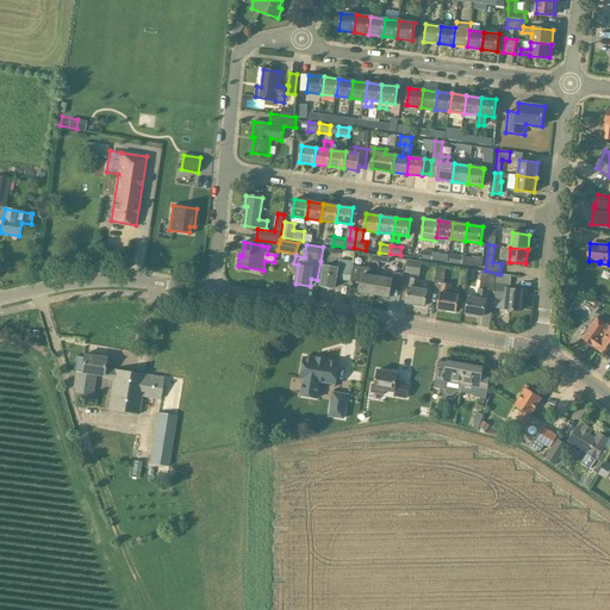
[(350,281),(353,273),(354,266),(355,253),(342,250),(341,259),(338,259),(337,268),(324,266),(321,285),(335,287),(336,279),(350,281)]
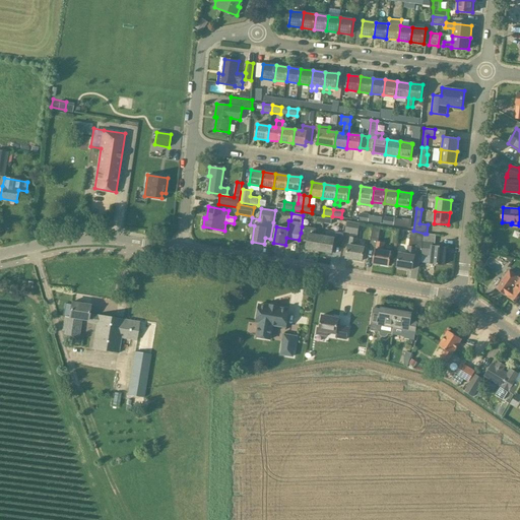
[(360,220),(369,221),(370,214),(361,213),(360,220)]
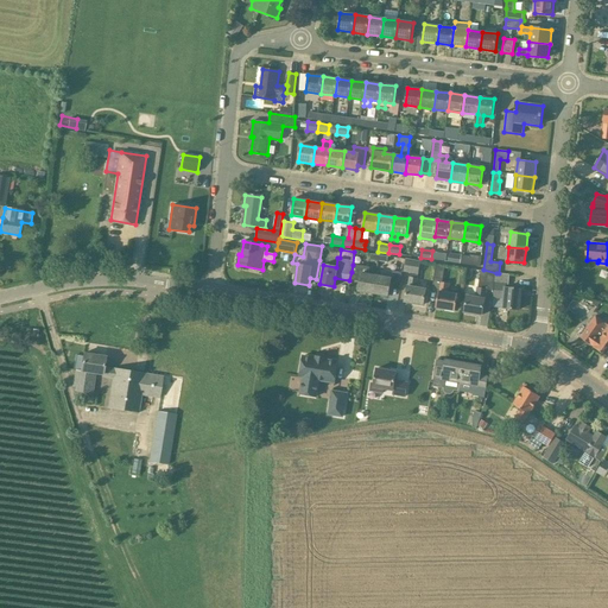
[(443,252),(432,251),(431,259),(442,261),(443,252)]
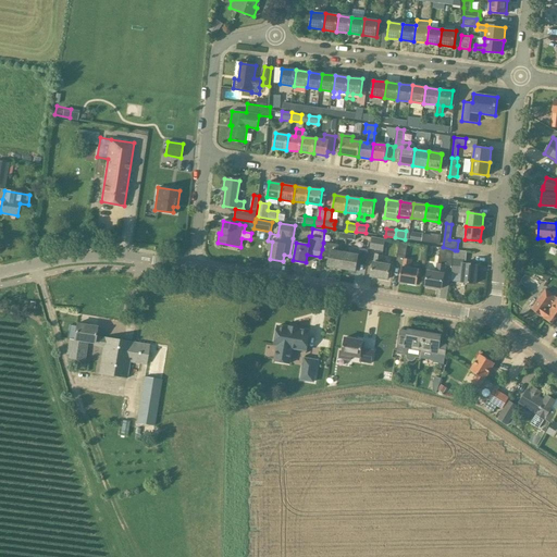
[(411,240),(422,242),(423,234),(412,232),(411,240)]
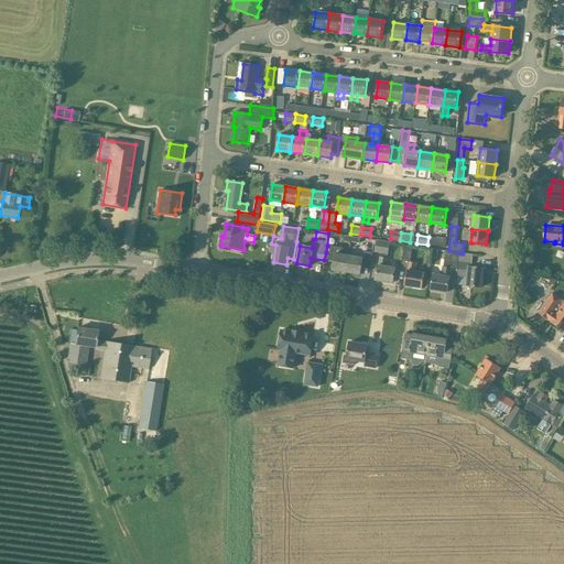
[(446,238),(436,236),(436,238),(429,237),(427,245),(437,247),(445,248),(446,238)]
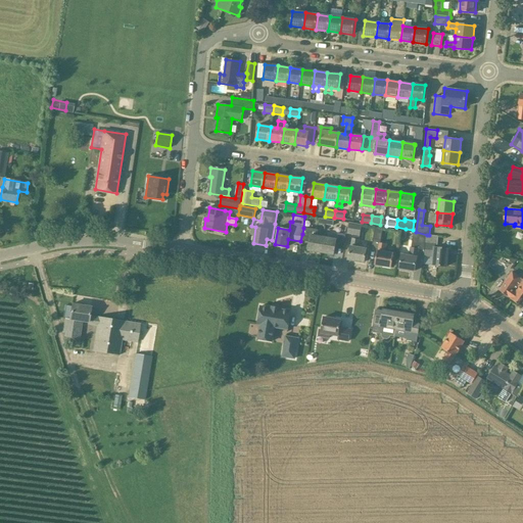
[(334,225),(346,229),(348,224),(336,220),(334,225)]
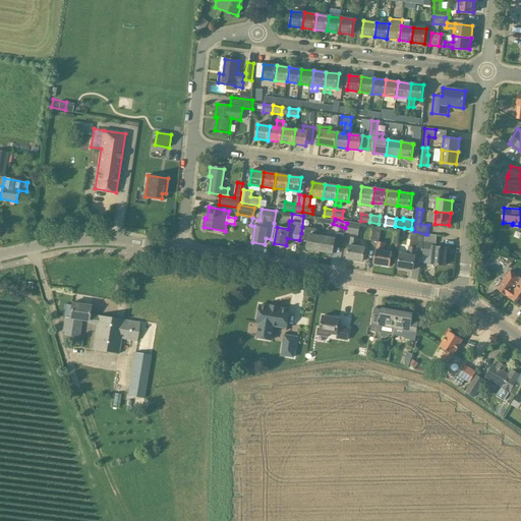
[(351,237),(349,245),(347,258),(362,262),(365,247),(357,246),(358,238),(360,224),(348,222),(346,233),(352,234),(351,237)]
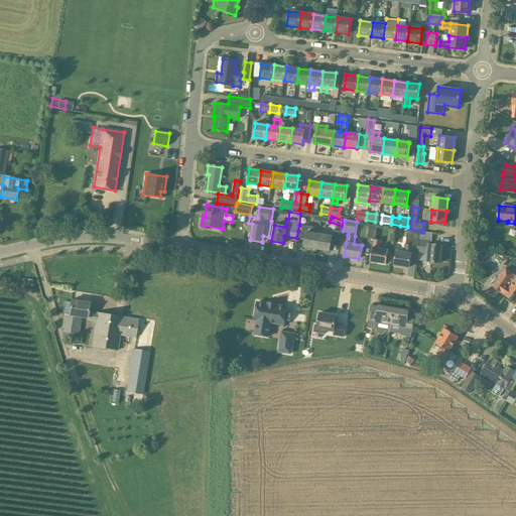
[(376,237),(378,225),(371,224),(369,236),(376,237)]
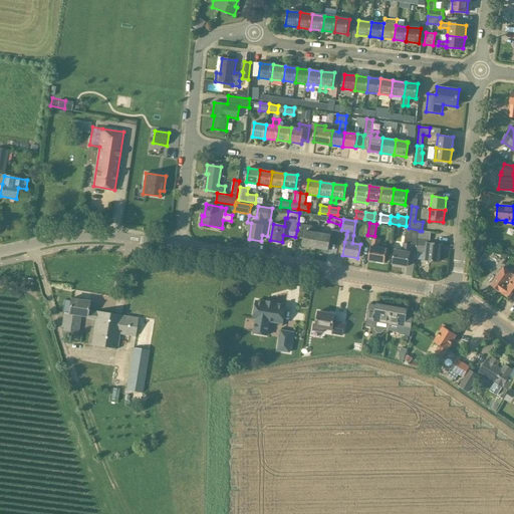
[(315,248),(318,233),(311,232),(312,226),(298,224),(297,230),(305,231),(303,246),(315,248)]
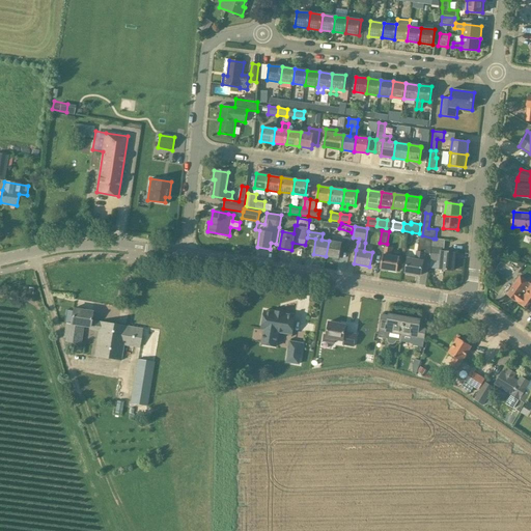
[(430,254),(434,239),(422,235),(420,235),(417,251),(415,259),(408,258),(406,273),(421,275),(423,261),(425,253),(430,254)]
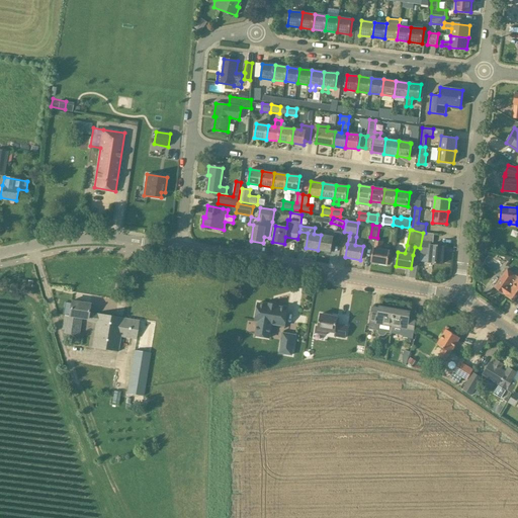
[(425,233),(423,233),(421,254),(430,255),(429,262),(442,264),(444,247),(431,245),(431,242),(434,242),(434,234),(425,233)]
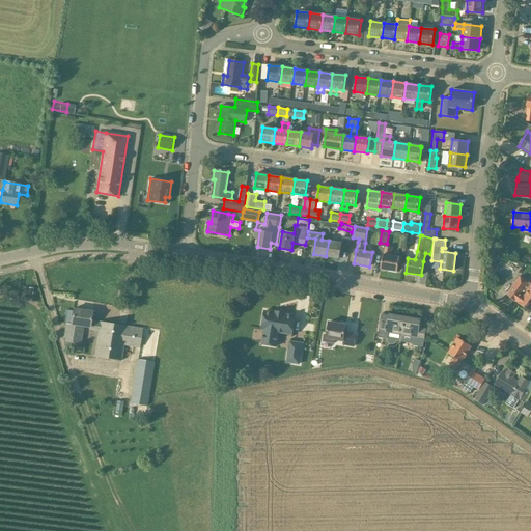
[(341,243),(329,241),(326,256),(339,258),(341,243)]
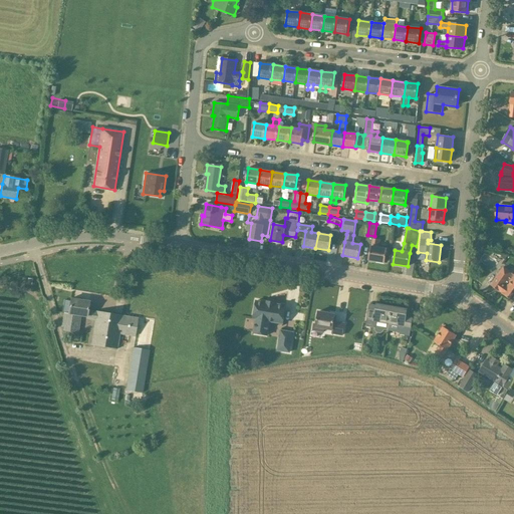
[(379,240),(372,239),(368,260),(384,262),(387,249),(378,248),(379,240)]
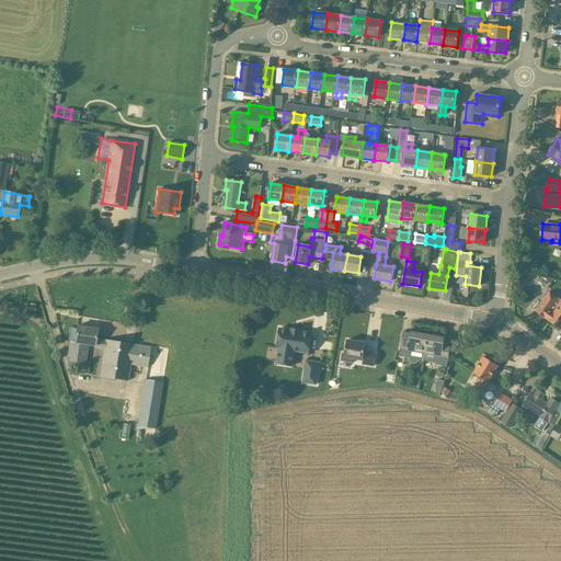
[(560,329),(560,298),(550,290),(536,311),(545,318),(545,317),(547,319),(560,329)]
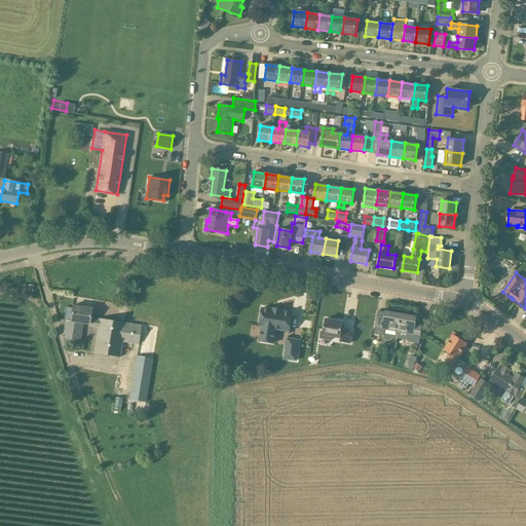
[(88,327),(97,328),(98,329),(100,318),(90,317),(91,308),(72,305),(70,321),(66,321),(64,334),(66,335),(65,338),(80,340),(82,324),(89,325),(88,327)]
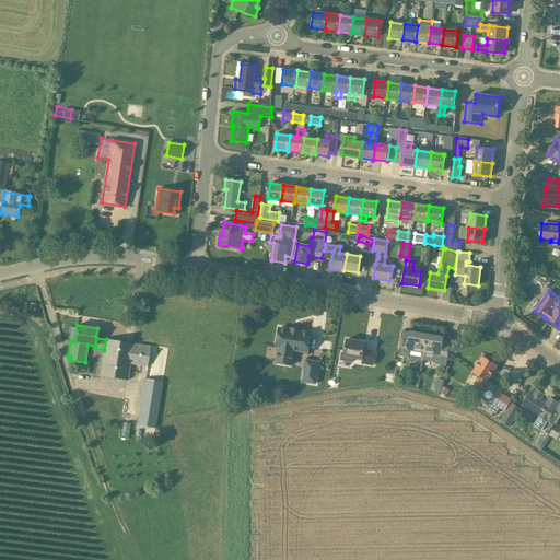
[(312,334),(301,331),(301,330),(290,328),(290,329),(279,328),(276,347),(279,348),(277,363),(291,365),(294,350),(308,352),(312,334)]
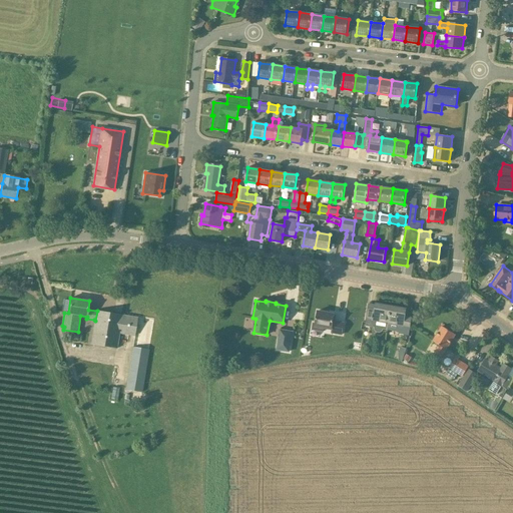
[(365,326),(375,328),(376,330),(378,332),(380,332),(382,331),(384,329),(387,330),(391,306),(376,303),(376,305),(369,304),(368,310),(365,326)]
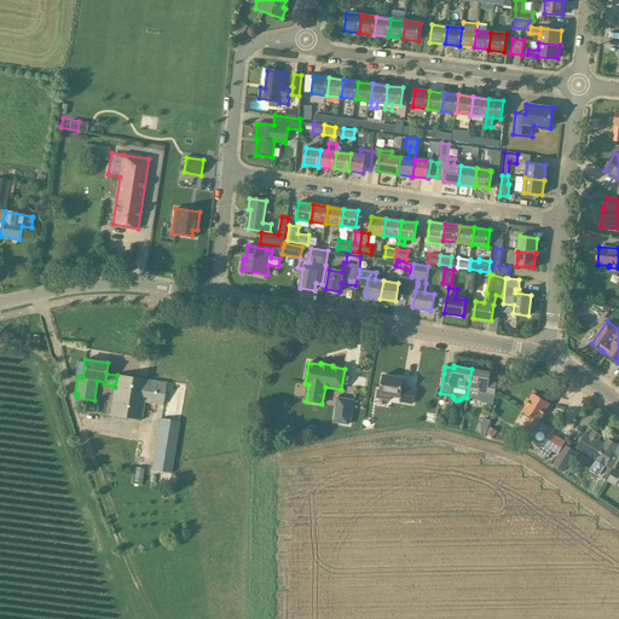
[(491,372),(472,369),(467,398),(481,400),(481,403),(493,405),(497,383),(489,382),(491,372)]
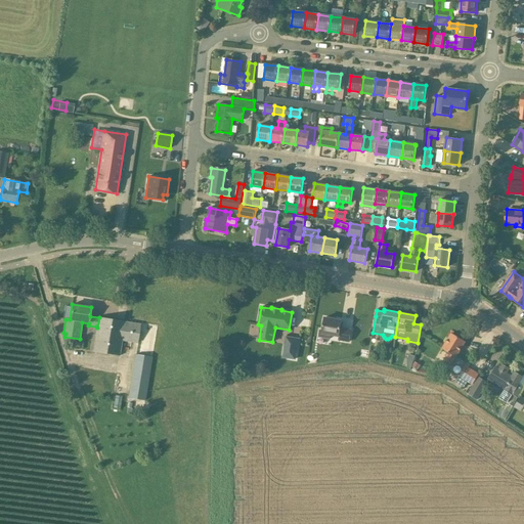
[(122,341),(137,344),(140,324),(99,317),(97,328),(96,326),(92,352),(120,356),(122,341)]
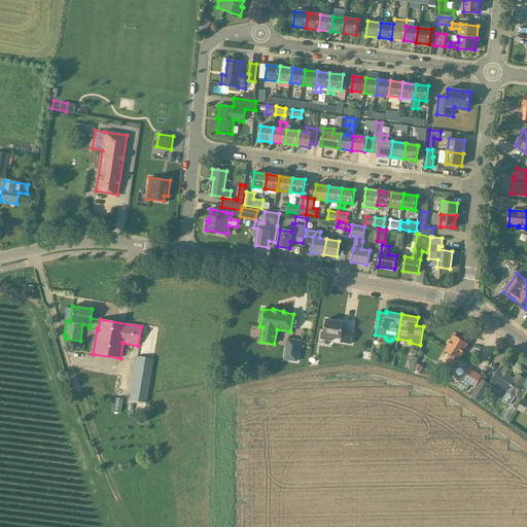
[(345,343),(351,344),(353,331),(343,329),(344,322),(326,319),(324,332),(322,332),(321,339),(331,341),(332,337),(345,339),(345,343)]
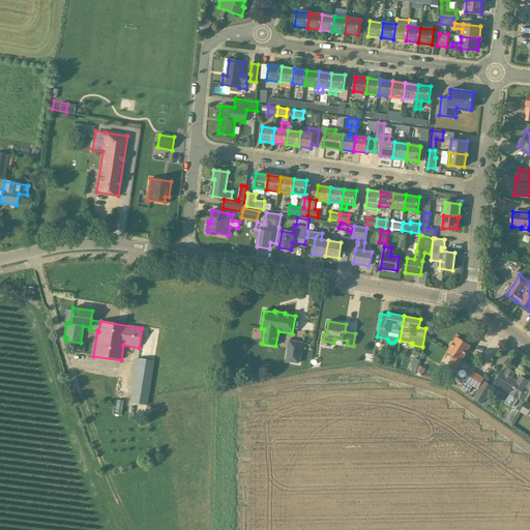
[(457,369),(461,360),(471,345),(458,336),(447,352),(453,356),(448,364),(457,369)]
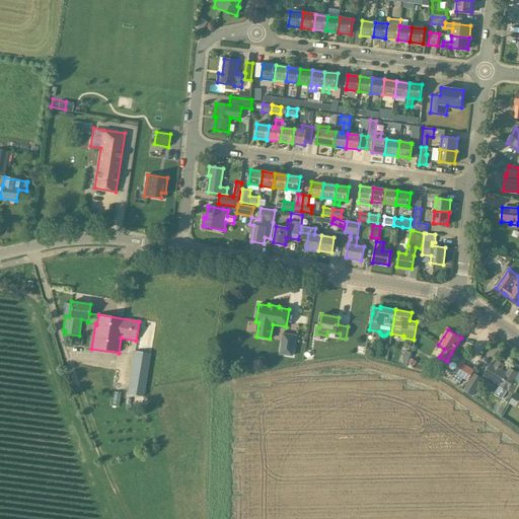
[(296,335),(284,332),(280,353),(293,355),(296,335)]
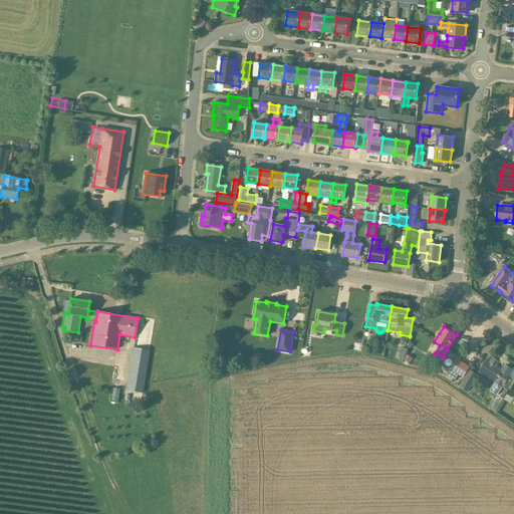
[(143,394),(150,350),(133,347),(125,391),(143,394)]
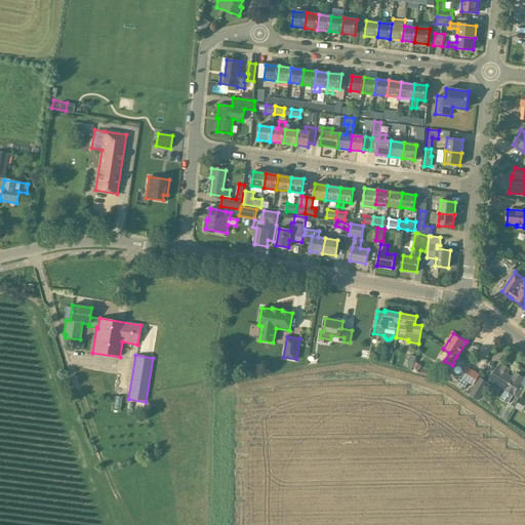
[(509,403),(514,395),(514,394),(520,385),(519,384),(523,377),(516,372),(513,377),(507,373),(510,369),(503,365),(500,370),(497,367),(491,377),(508,388),(507,389),(501,398),(509,403)]
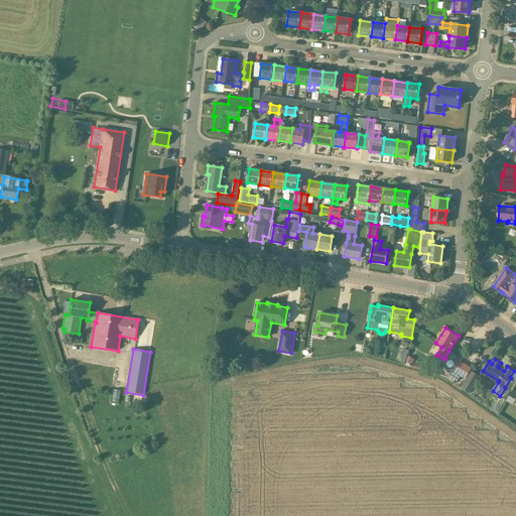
[(452,370),(465,379),(472,368),(459,360),(452,370)]
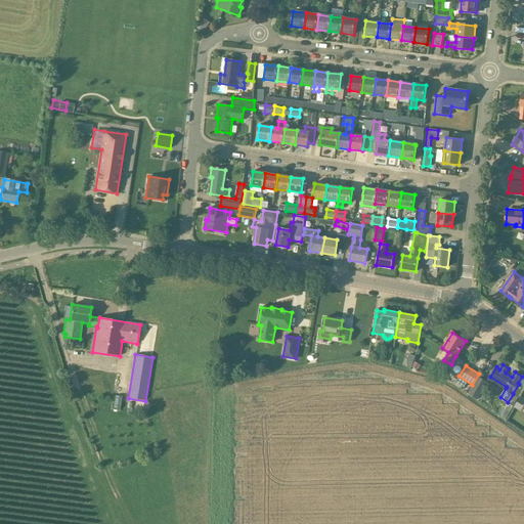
[(477,399),(479,396),(487,382),(479,377),(470,391),(468,394),(477,399)]
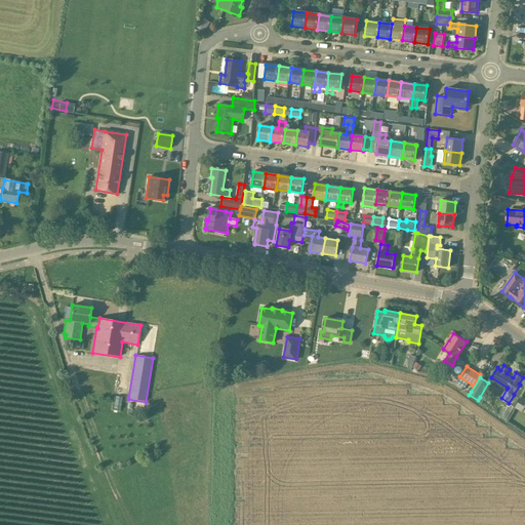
[(524,406),(524,398),(522,397),(515,408),(522,412),(522,411),(524,406)]
